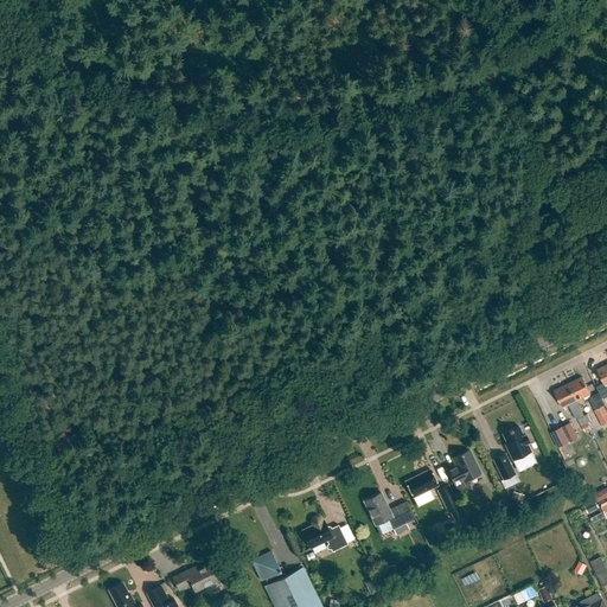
[(568,384),(577,401),(590,394),(582,377),(568,384)]
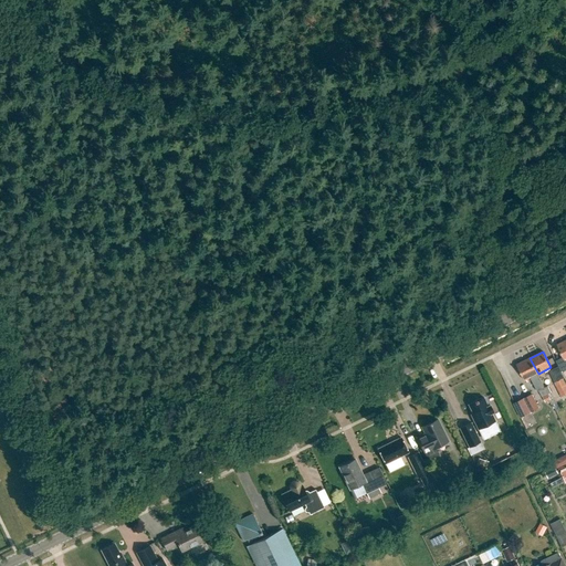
[(538,374),(530,358),(516,365),(525,380),(531,377),(537,391),(538,391),(544,388),(537,375),(538,374)]
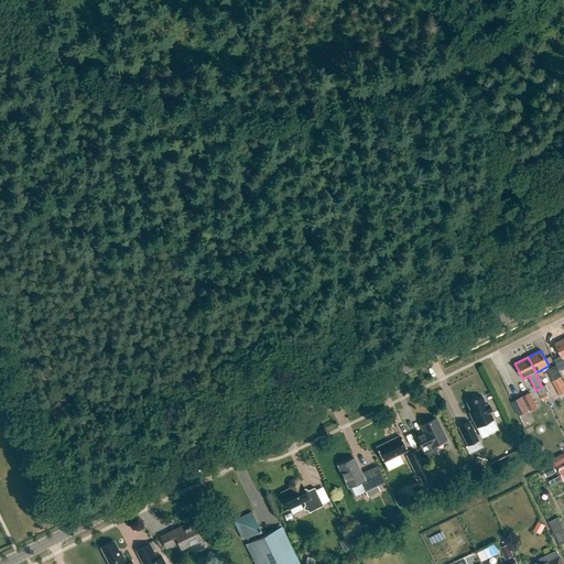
[(563,392),(563,383),(561,377),(553,381),(560,396),(563,392)]
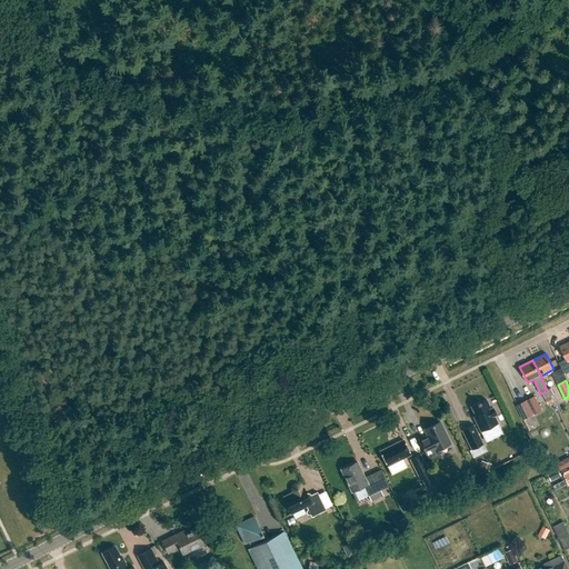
[(545,399),(553,395),(551,388),(547,390),(541,393),(545,399)]
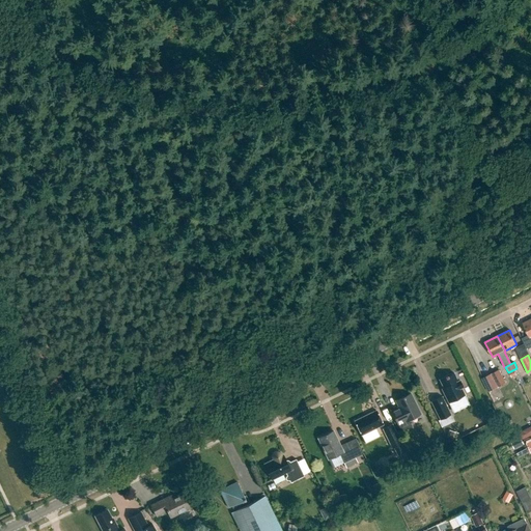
[(506,383),(499,369),(491,373),(498,387),(506,383)]
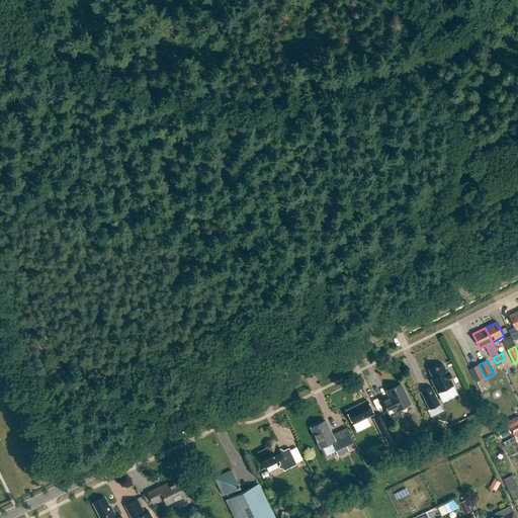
[(446,371),(443,364),(437,367),(436,366),(434,367),(435,367),(429,370),(433,378),(431,379),(438,393),(453,385),(450,378),(451,377),(448,371),(446,371)]
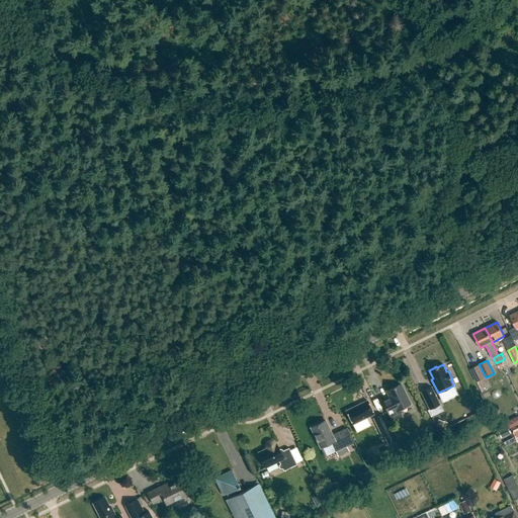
[(486,377),(479,364),(470,368),(477,382),(486,377)]
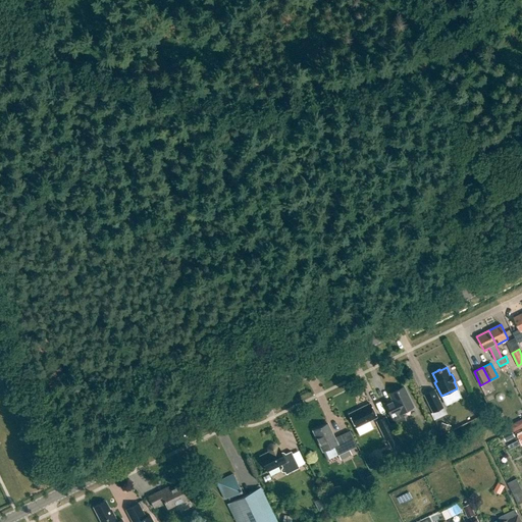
[(388,412),(395,424),(405,419),(402,413),(414,407),(404,386),(389,394),(393,399),(384,403),(388,412)]
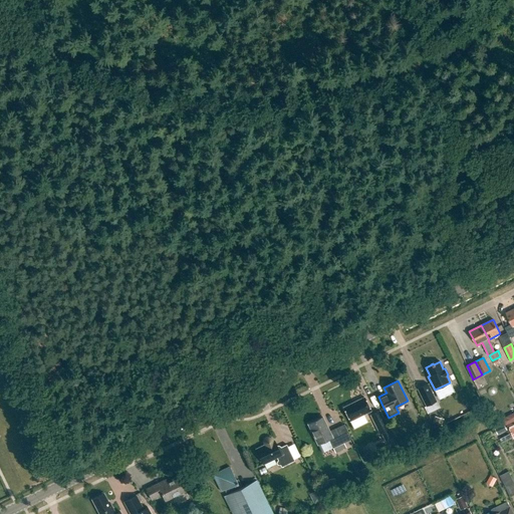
[(428,382),(417,389),(426,406),(424,407),(428,414),(440,408),(428,382)]
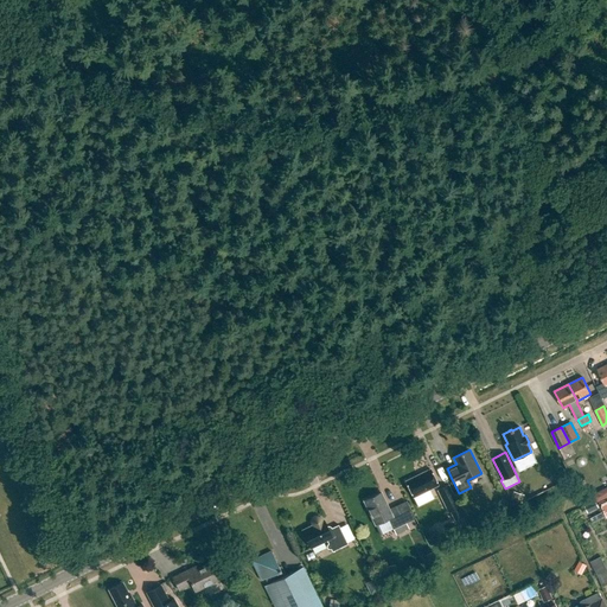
[(430,470),(406,481),(414,498),(439,485),(430,470)]
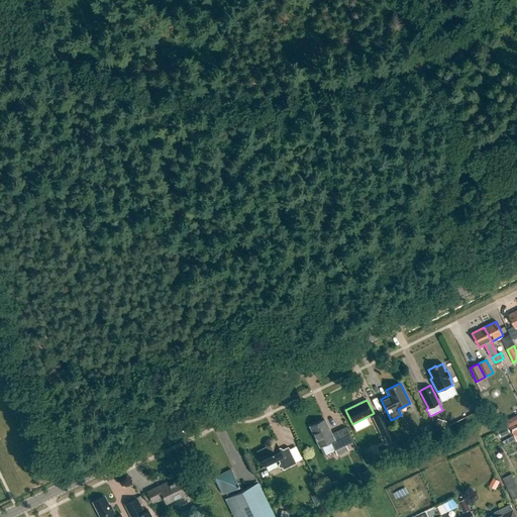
[(372,418),(381,437),(383,436),(387,444),(397,439),(393,431),(391,432),(382,413),(372,418)]
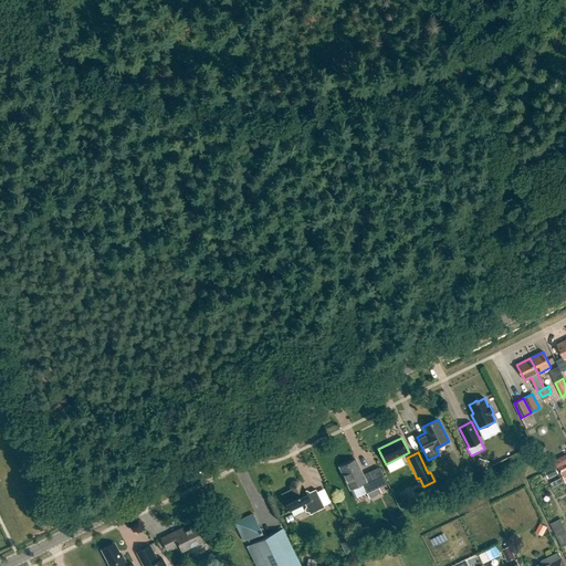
[(557,468),(565,464),(565,454),(554,459),(557,468)]
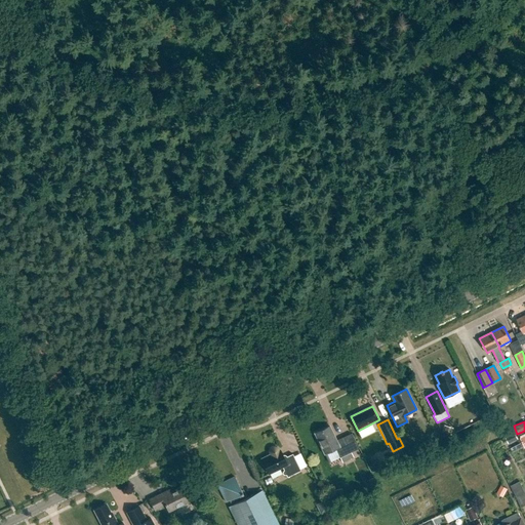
[(335,448),(337,451),(340,457),(351,452),(344,437),(336,441),(329,427),(315,434),(324,454),(335,448)]
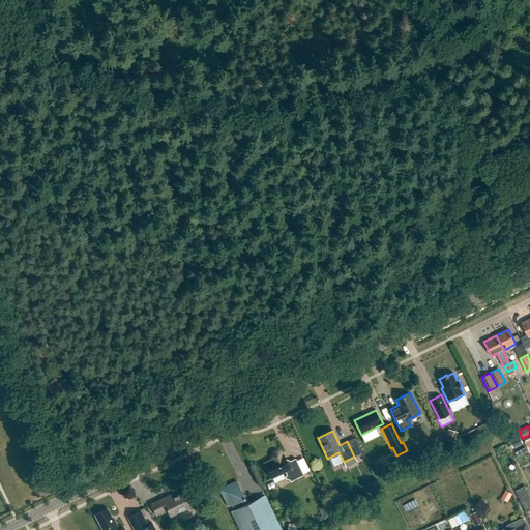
[(523,443),(520,437),(510,441),(513,448),(523,443)]
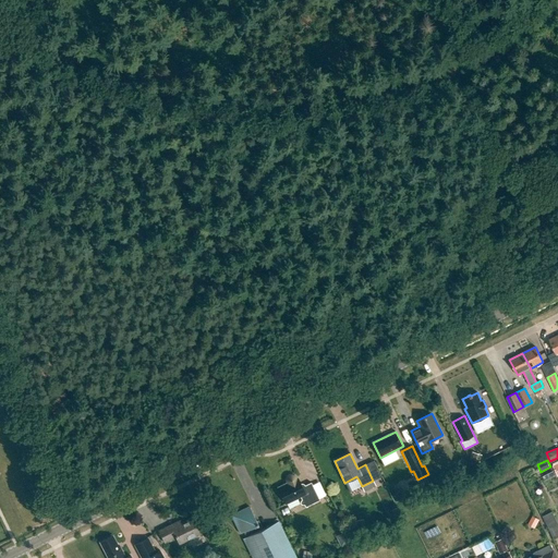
[(300,501),(300,504),(301,505),(303,506),(304,505),(305,507),(319,500),(311,483),(304,486),(300,485),(301,484),(298,478),(296,480),(295,476),(291,475),(288,476),(287,478),(286,481),(288,484),(278,488),(286,504),(301,497),(302,500),(301,500),(300,501)]
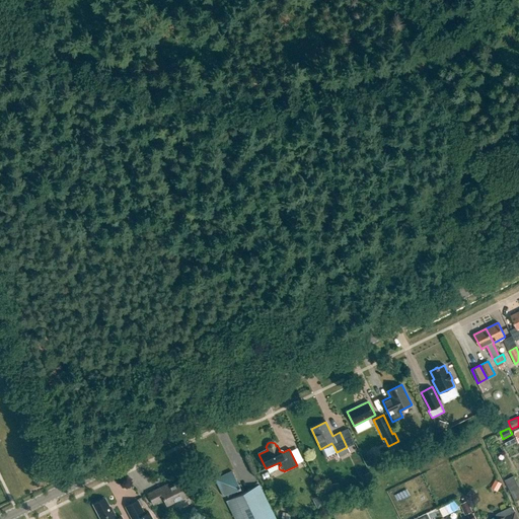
[(232,471),(215,479),(223,497),(227,495),(229,500),(226,501),(234,518),(276,518),(258,485),(242,493),(232,471)]
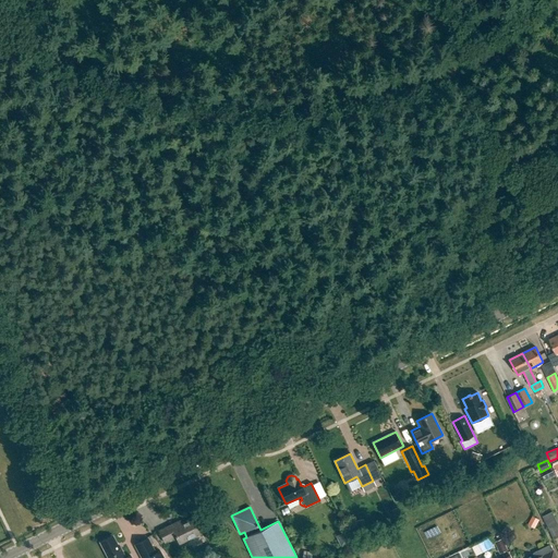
[(555,540),(557,537),(557,520),(554,512),(544,517),(555,540)]
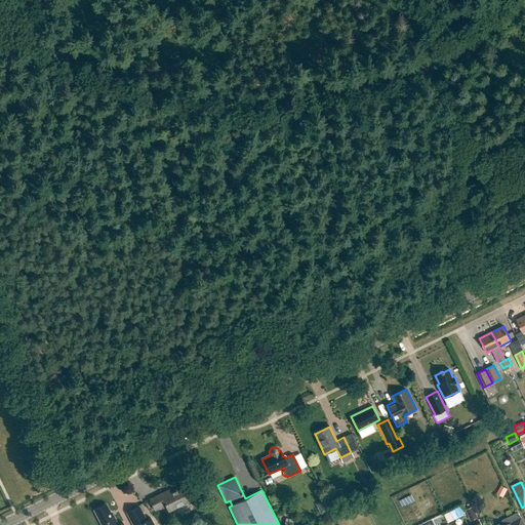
[(501,485),(496,493),(502,496),(508,489),(501,485)]
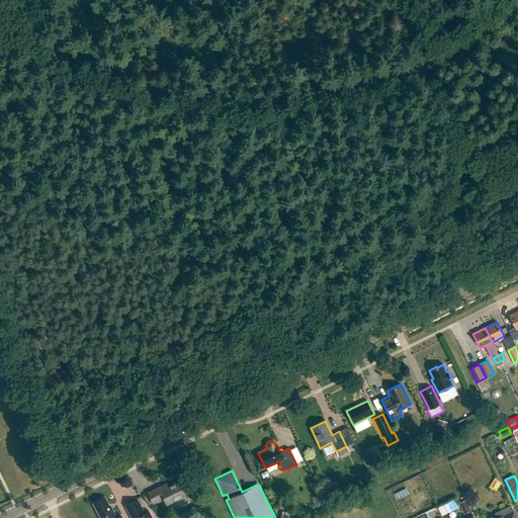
[(161,486),(145,494),(151,506),(163,500),(166,507),(187,496),(180,480),(162,489),(161,486)]
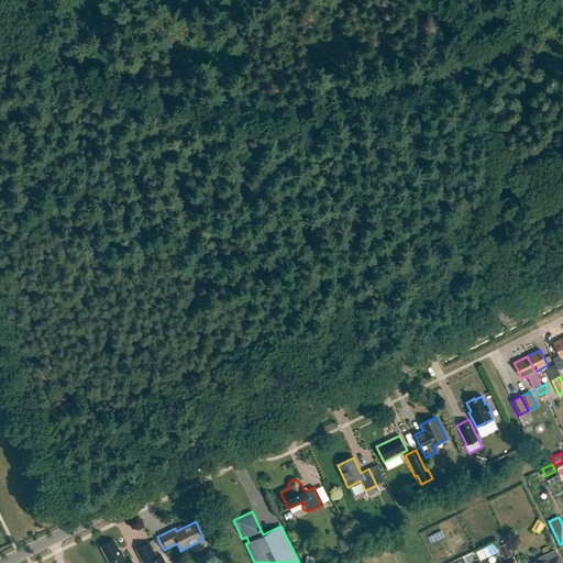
[(351,537),(340,541),(344,552),(355,548),(351,537)]
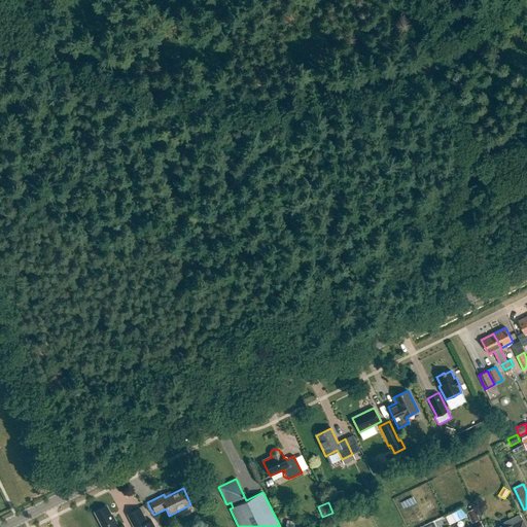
[(105,506),(95,513),(102,526),(124,526),(124,525),(118,526),(116,526),(117,526),(117,525),(115,522),(114,522),(111,515),(110,516),(105,506)]
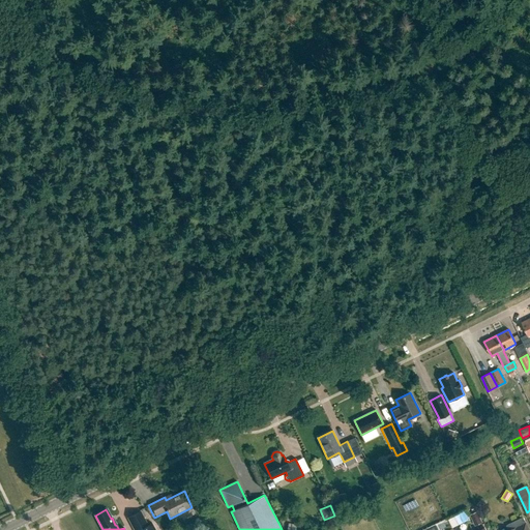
[(148,526),(140,511),(127,518),(134,529),(154,529),(152,524),(148,526)]
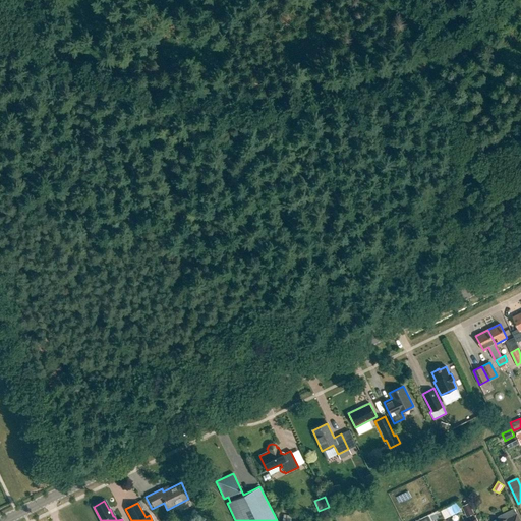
[(473,513),(469,503),(462,506),(466,516),(473,513)]
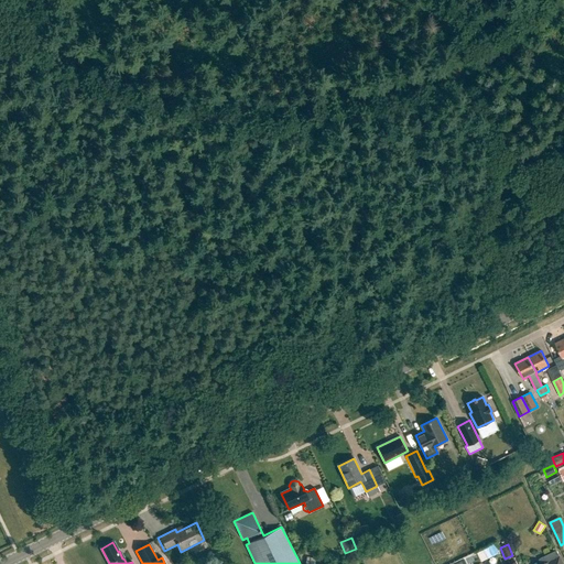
[(541,563),(563,563),(557,551),(540,559),(541,563)]
